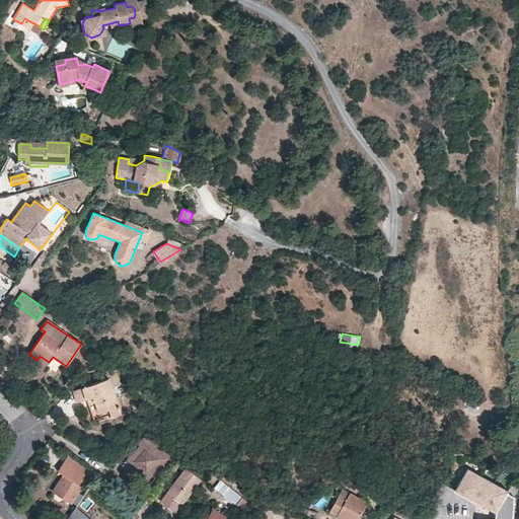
[(44,370),(49,362),(40,356),(36,360),(34,364),(44,370)]
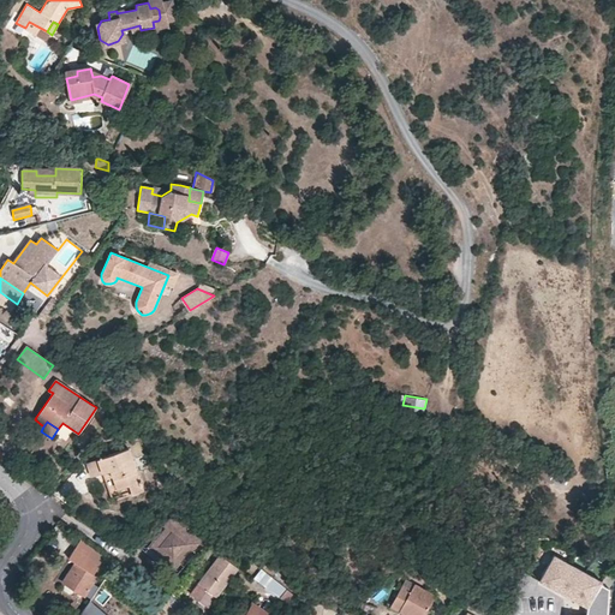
[(91,437),(85,431),(75,442),(82,448),(91,437)]
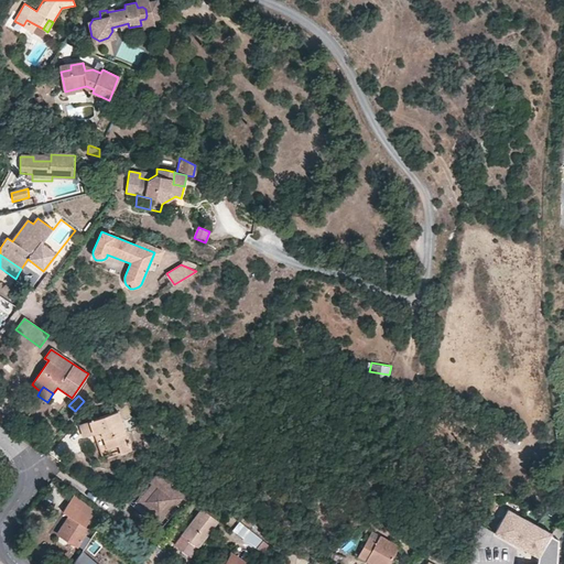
[(94,433),(100,431),(107,448),(118,445),(121,454),(131,451),(117,412),(79,424),(84,436),(94,433)]
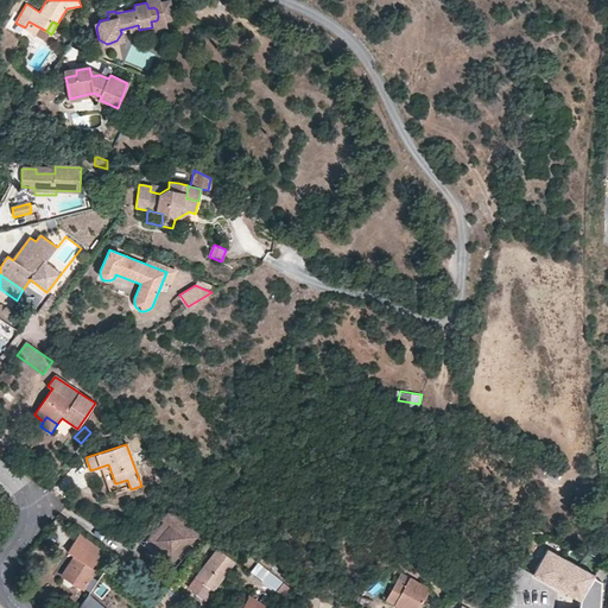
[(153,542),(171,557),(185,540),(190,545),(201,532),(172,508),(163,520),(166,525),(153,542)]
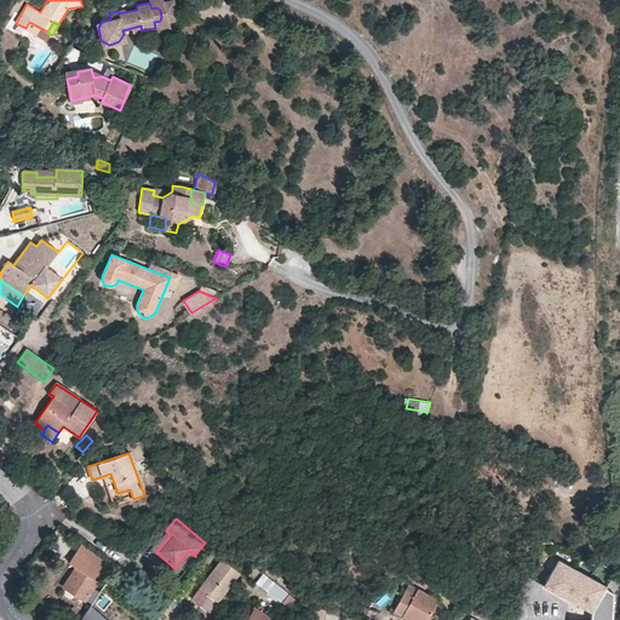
[(107,562),(82,545),(74,556),(81,561),(99,573),(107,562)]
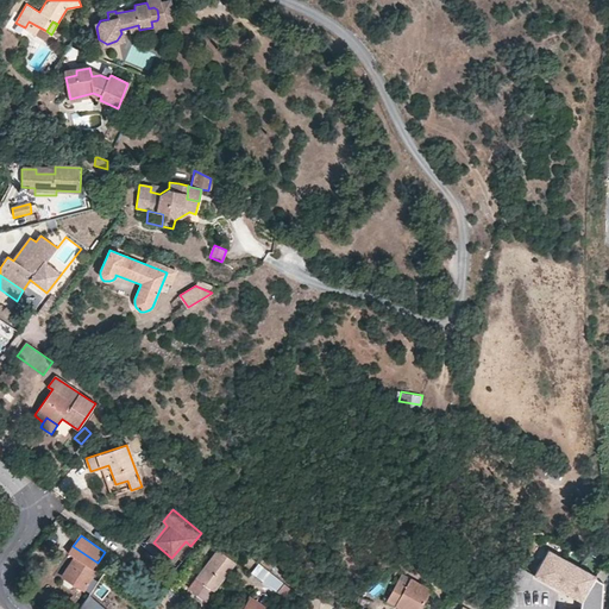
[(221,552),(217,550),(196,577),(214,590),(234,562),(231,559),(233,554),(224,548),(221,552)]
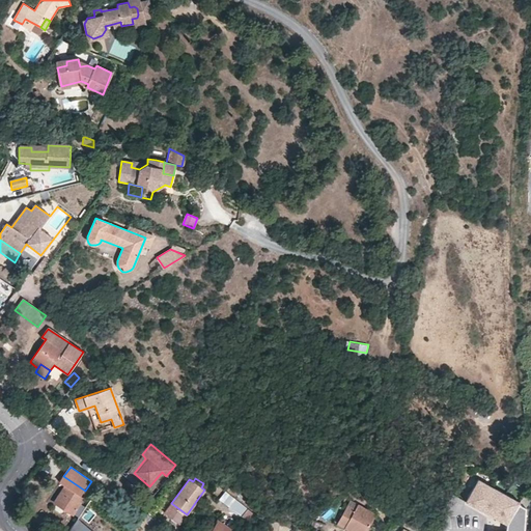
[(55,502),(75,514),(88,493),(85,491),(70,480),(55,502)]
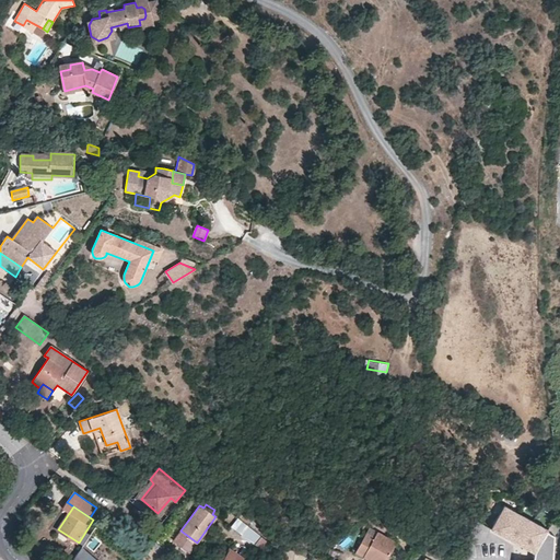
[(549,559),(553,536),(546,532),(547,529),(532,522),(517,514),(503,506),(491,528),(505,536),(521,544),(535,551),(534,553),(533,559),(549,559)]
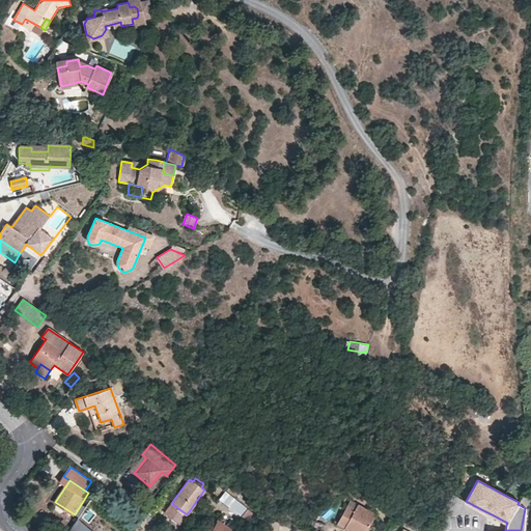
[(239,519),(246,509),(243,506),(225,492),(217,501),(239,519)]
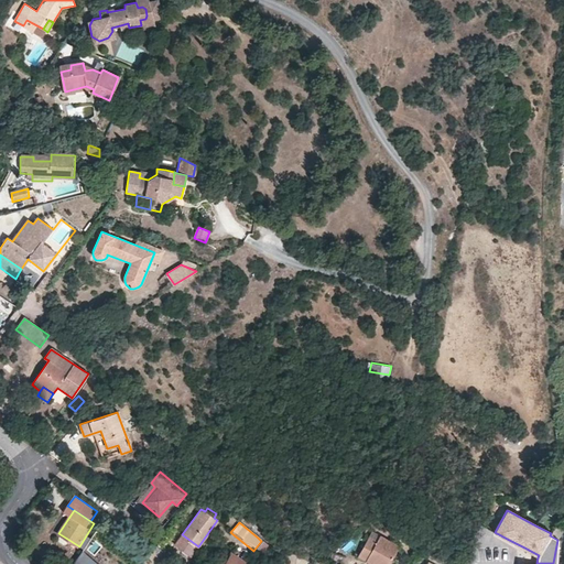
[(399,528),(393,534),(410,546),(412,543),(409,541),(410,538),(411,537),(399,528)]
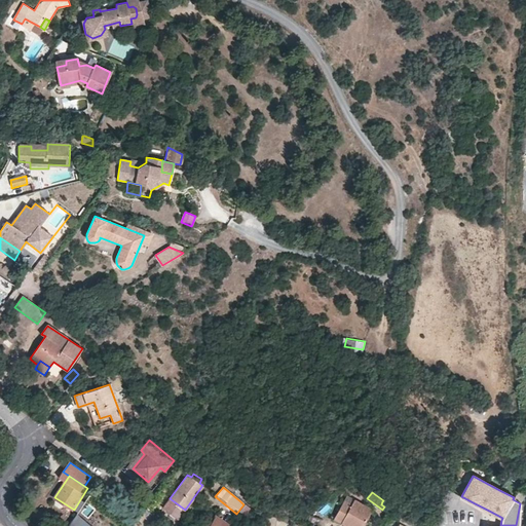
[(346,495),(334,519),(347,525),(362,525),(372,509),(346,495)]
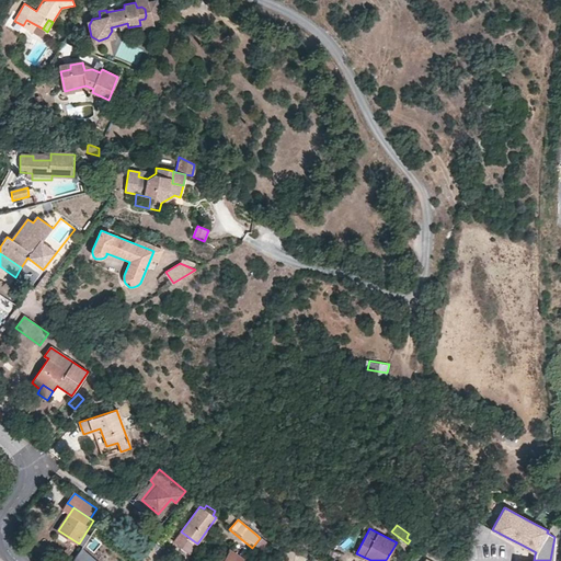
[(191,552),(197,544),(181,531),(174,540),(191,552)]
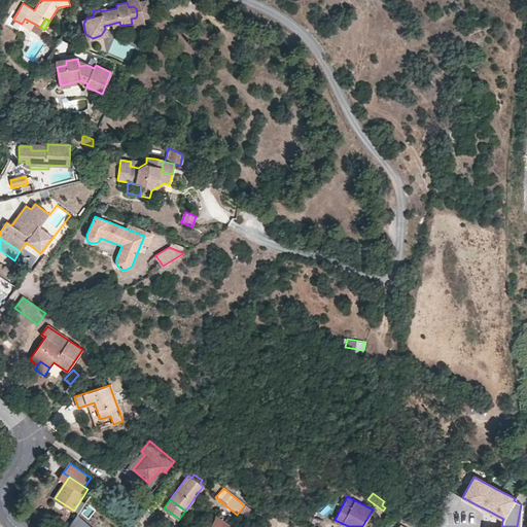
[(476,504),(475,506),(489,514),(490,512),(476,504)]
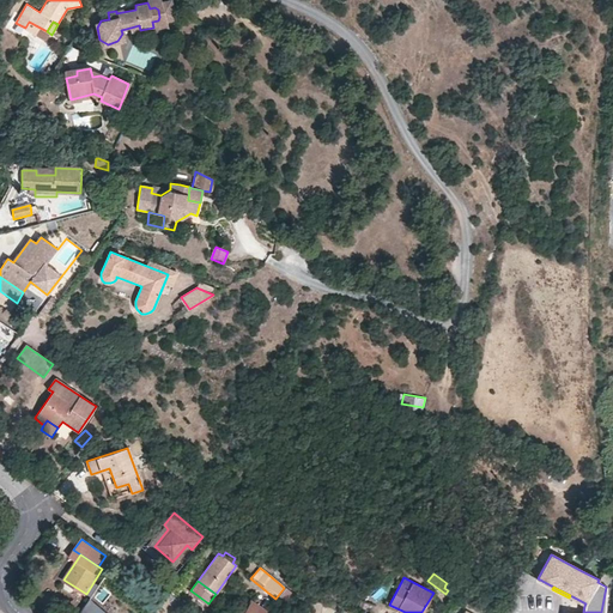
[(280,602),(290,593),(284,588),(275,599),(280,602)]
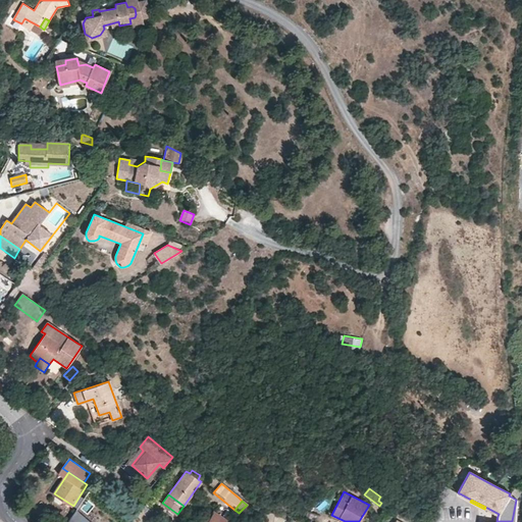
[(485,507),(484,509),(498,516),(499,514),(485,507)]
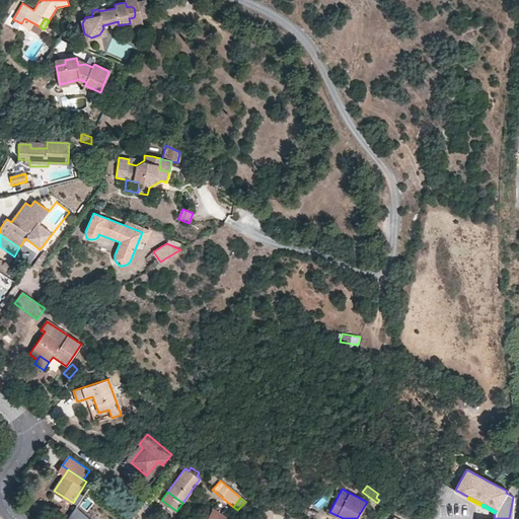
[(141,507),(131,518),(140,518),(146,512),(141,507)]
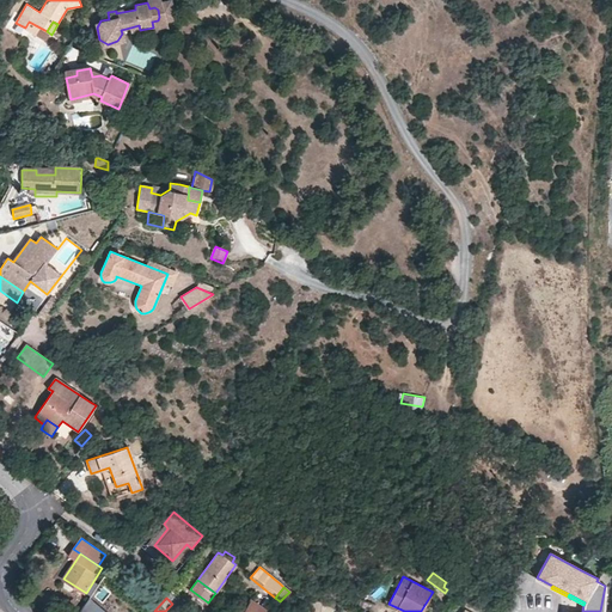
[(108,611),(91,599),(81,611),(108,611)]
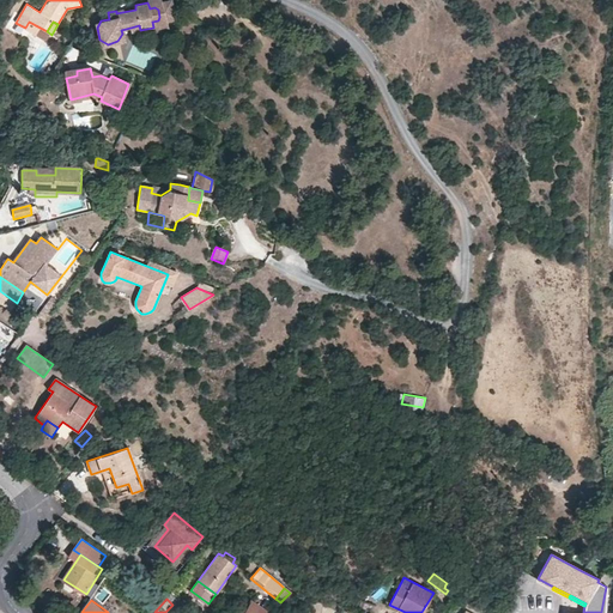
[(272,612),(250,600),(242,612),(272,612)]
